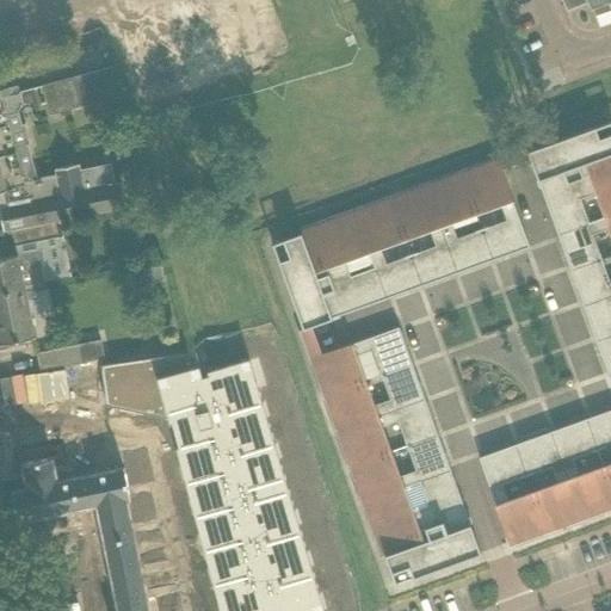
[(37,0),(44,17),(65,10),(72,34),(109,24),(136,97),(162,87),(153,61),(183,50),(192,76),(218,67),(209,41),(239,30),(248,55),(273,45),(264,19),(298,7),(295,0),(37,0)]
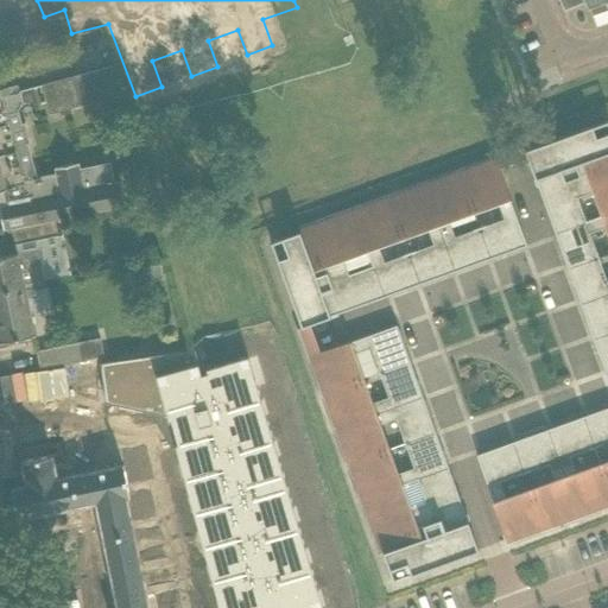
[(118,96),(111,67),(42,86),(49,114),(118,96)]
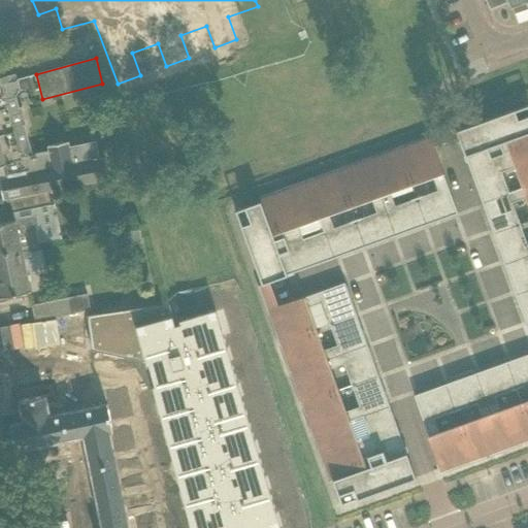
[(0,124),(25,118),(22,107),(18,107),(14,96),(18,89),(15,79),(13,74),(0,77),(0,124)]
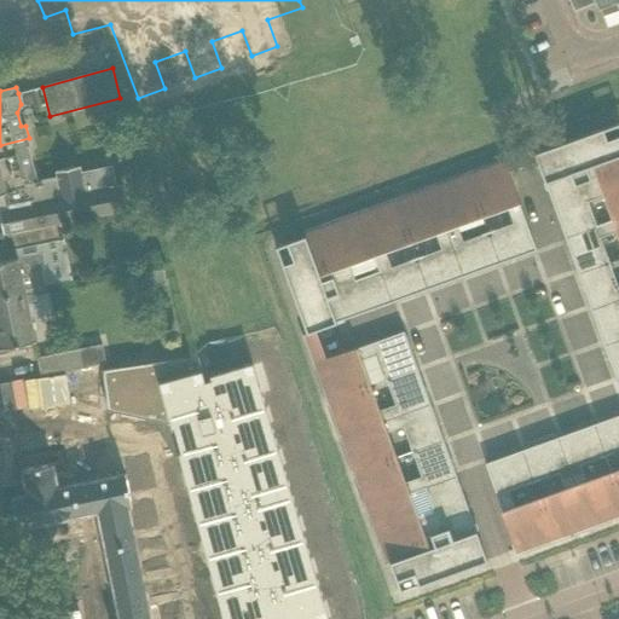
[(534,154),(559,220),(589,209),(579,183),(618,168),(618,134),(607,140),(602,128),(534,154)]
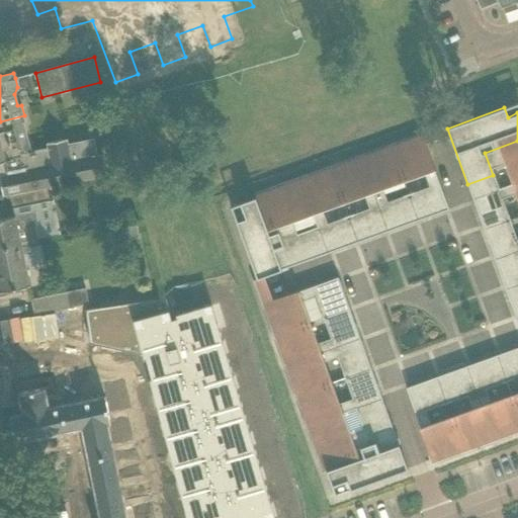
[(24,115),(0,121),(0,162),(3,162),(6,174),(0,175),(0,183),(3,197),(11,195),(47,188),(86,180),(91,179),(106,176),(102,155),(96,156),(93,140),(67,145),(66,140),(62,141),(62,140),(51,143),(51,144),(46,145),(47,149),(31,152),(23,122),(25,121),(24,115)]
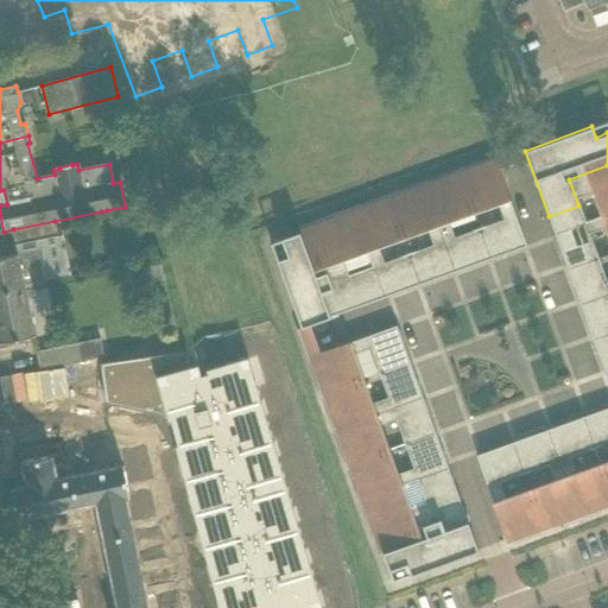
[(479,228),(489,259),(526,246),(495,162),(460,175),(474,215),(498,206),(502,220),(479,228)]
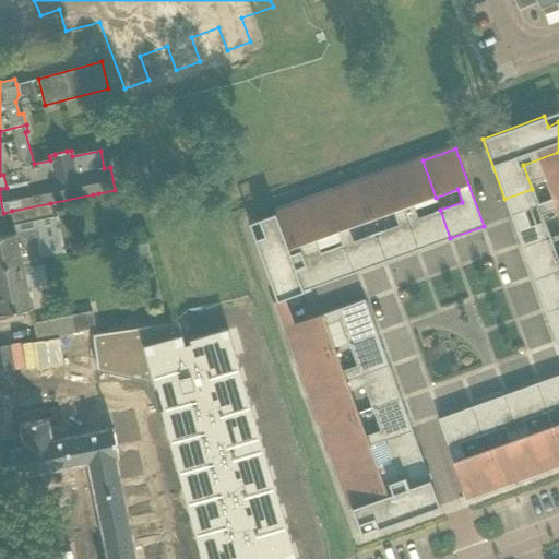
[(558,152),(523,165),(532,189),(504,199),(510,215),(558,197),(558,152)]
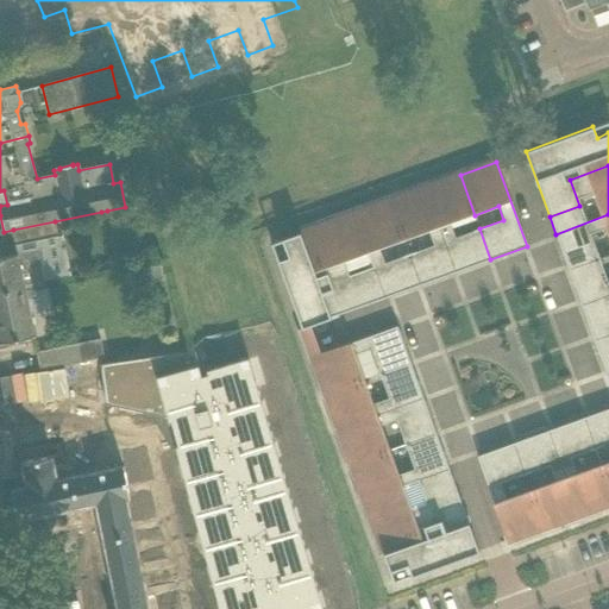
[(490,259),(479,228),(456,237),(451,224),(475,215),(460,175),(425,188),(432,206),(456,272),(490,259)]
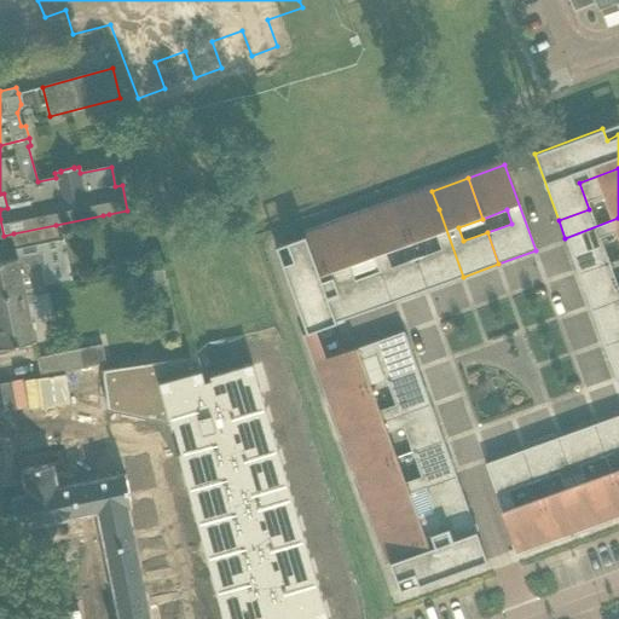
[(463,277),(439,209),(432,191),(395,203),(410,244),(435,235),(440,249),(416,259),(427,290),(463,277)]
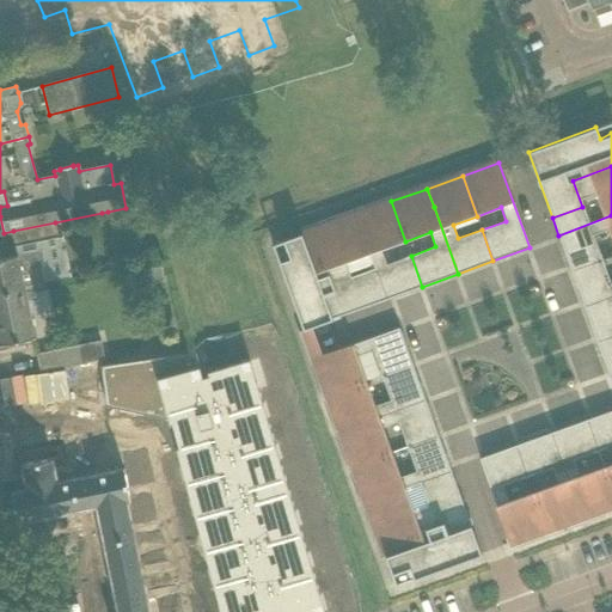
[(405,242),(391,201),(355,214),(386,300),(422,287),(411,256),(386,264),(380,250),(405,242)]
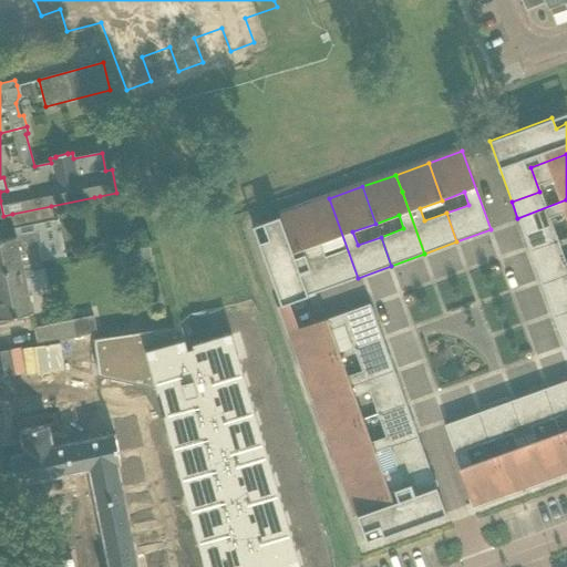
[(116,193),(100,196),(101,203),(121,199),(119,193),(116,193)]
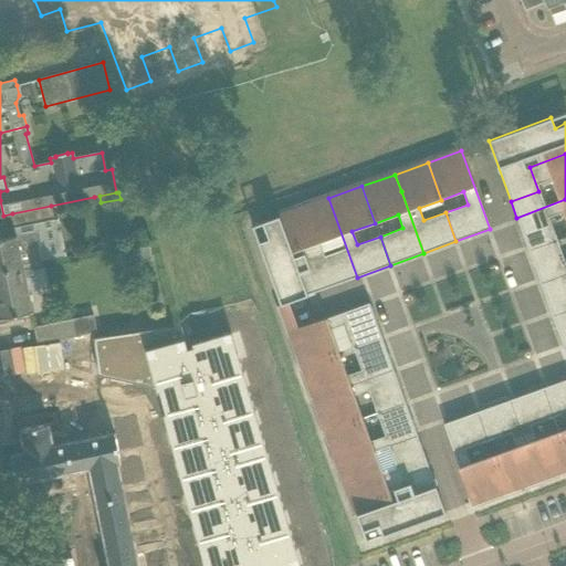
[(51,206),(12,213),(16,229),(38,224),(97,212),(94,197),(51,206)]
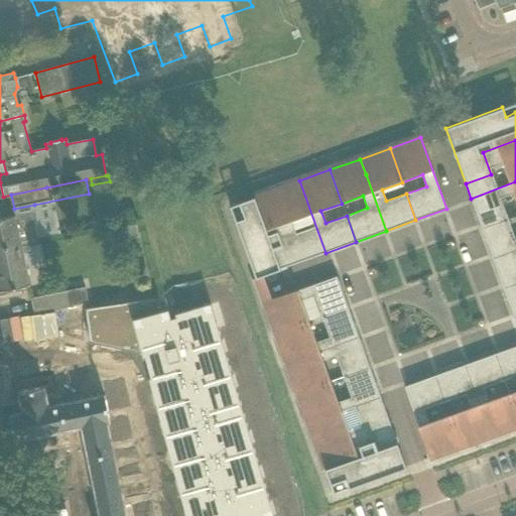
[(263,194),(280,240),(301,232),(311,258),(326,253),(299,180),(263,194)]
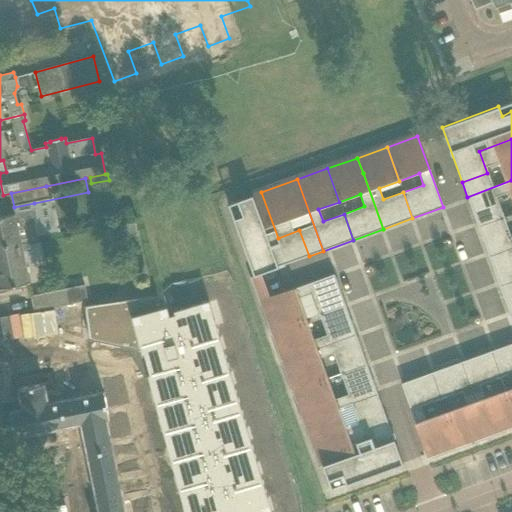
[(511,180),(467,197),(478,226),(504,217),(496,196),(508,191),(511,200),(511,180)]
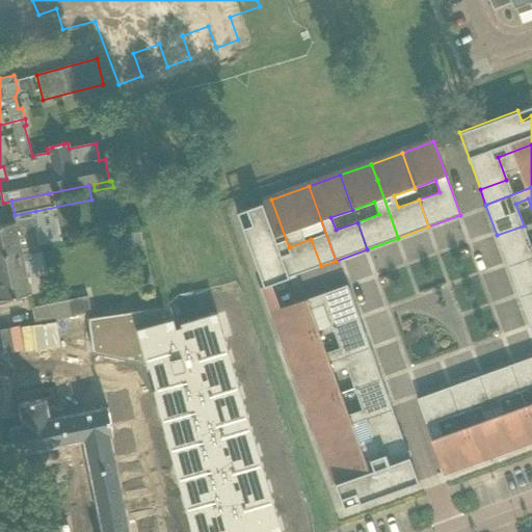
[(256,216),(240,221),(263,287),(321,266),(311,239),(289,247),(271,200),(251,207),(256,216)]
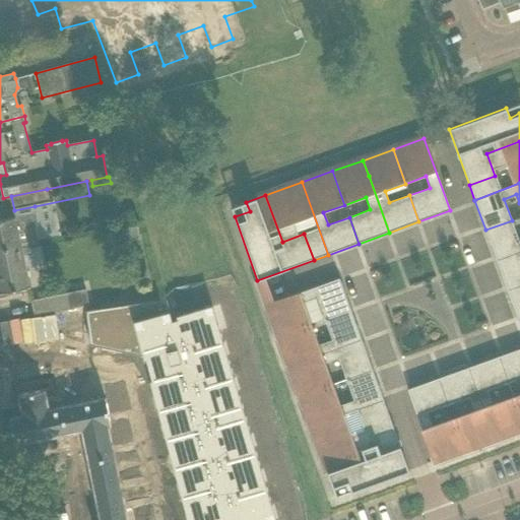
[(0,249),(34,242),(38,241),(35,225),(38,224),(35,212),(0,219),(0,249)]
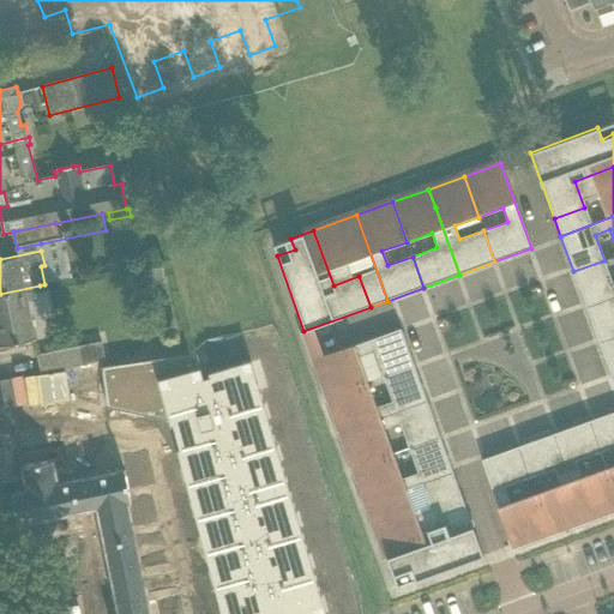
[(573,271),(585,307),(613,296),(613,283),(613,284),(605,260),(573,271)]
